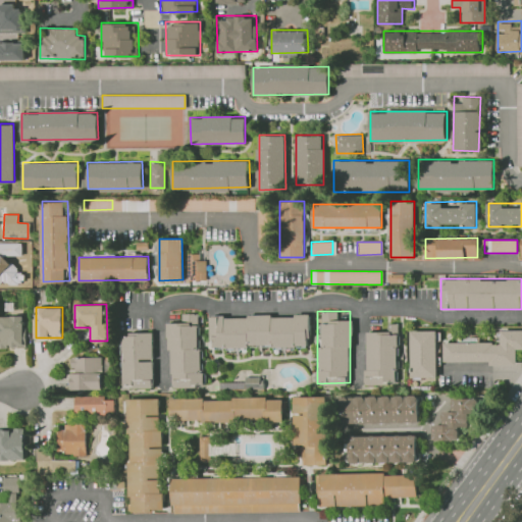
[(199,314),(199,385),(170,385),(170,313),(199,314)]
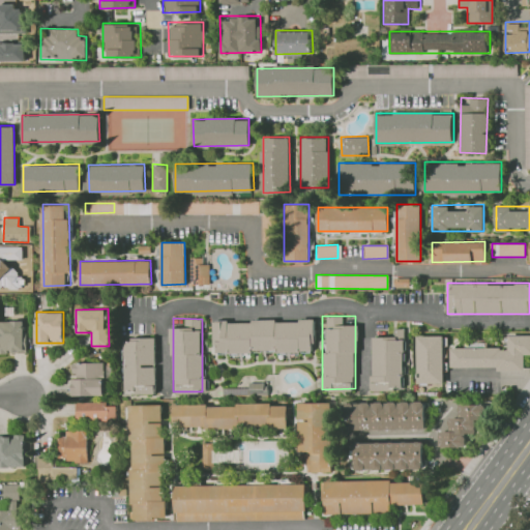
[(213,320),(315,320),(315,351),(213,352),(213,320)]
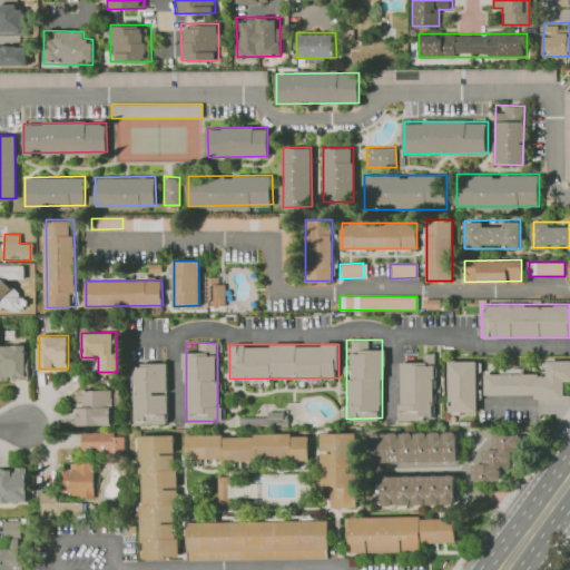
[(0,345),(26,345),(26,379),(0,379),(0,345)]
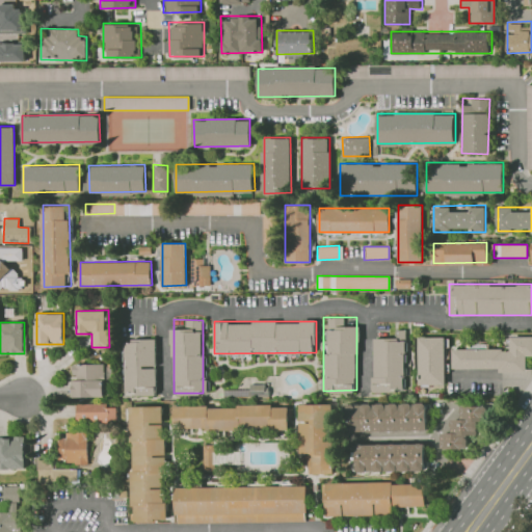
[(372,391),(372,338),(397,338),(397,329),(404,329),(404,391),(372,391)]
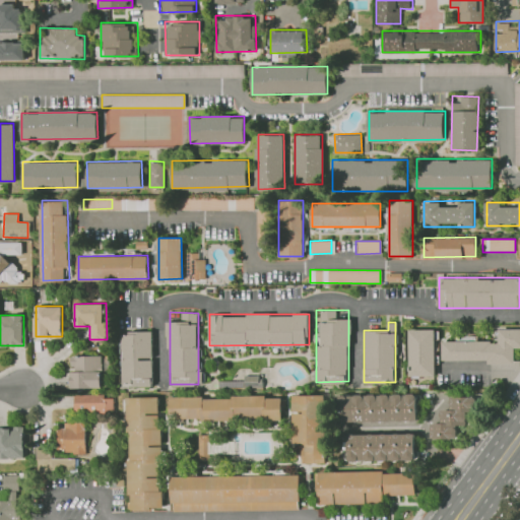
[(409,328),(435,328),(435,375),(409,375),(409,328)]
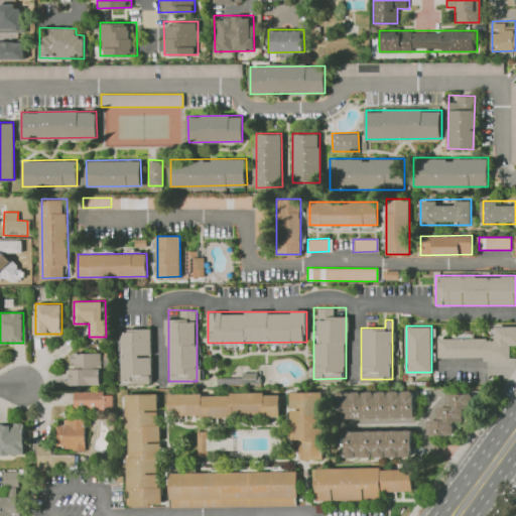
[(515,327),(515,345),(511,345),(511,361),(483,361),(483,357),(438,357),(438,338),(494,339),(494,327),(515,327)]
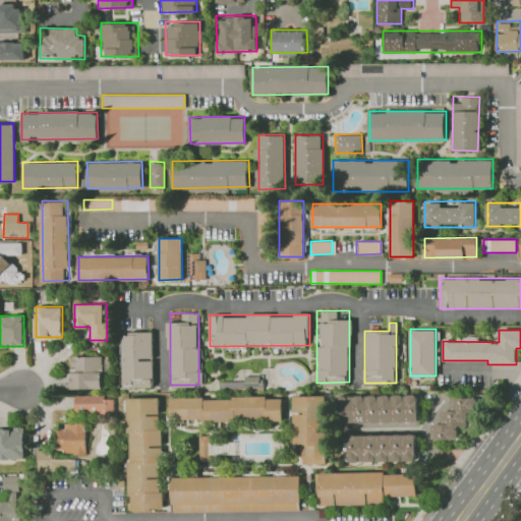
[(124,387),(123,331),(154,331),(154,386),(124,387)]
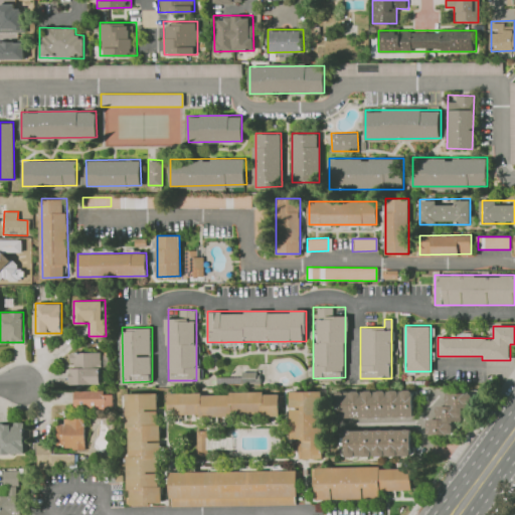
[(69,383),(69,350),(102,351),(102,384),(69,383)]
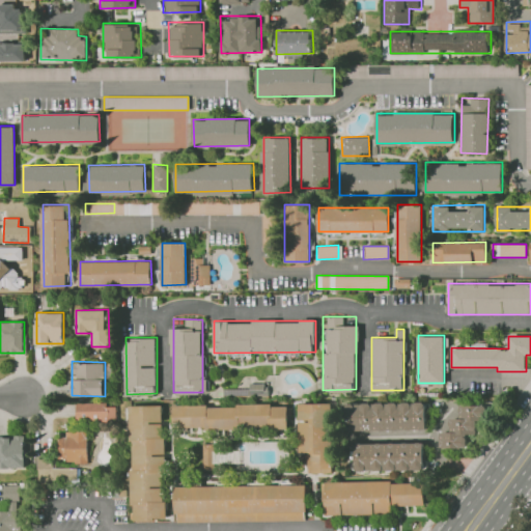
[(77,402),(117,402),(117,421),(77,421),(77,402)]
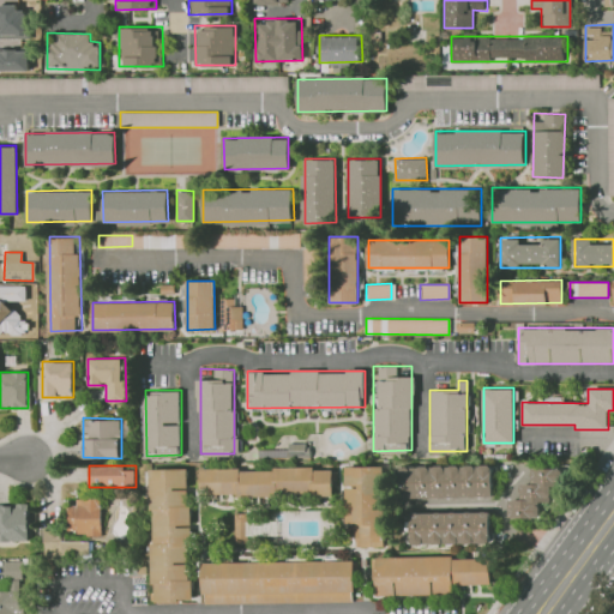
[(344,467),(384,465),(385,546),(356,546),(356,522),(345,522),(344,467)]
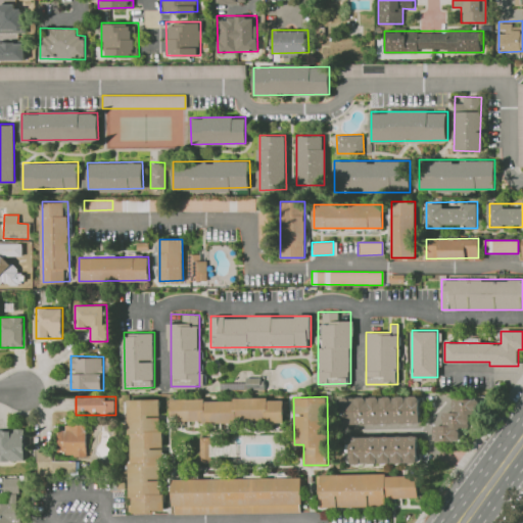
[(171,398),(283,397),(283,422),(171,422),(171,398)]
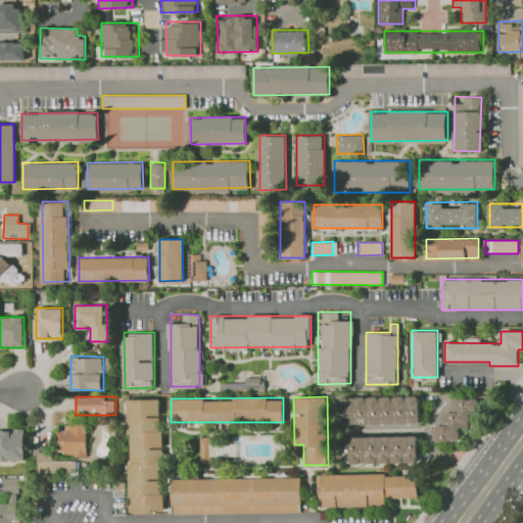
[(420,422),(341,422),(341,397),(420,397),(420,422)]
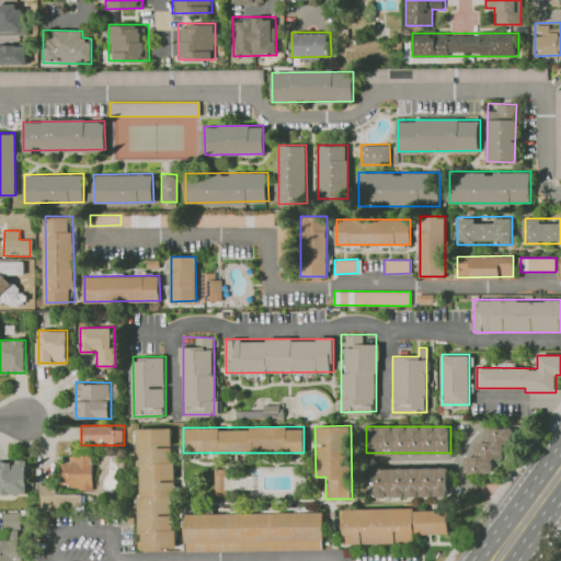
[(136,427),(176,427),(176,549),(136,549),(136,427)]
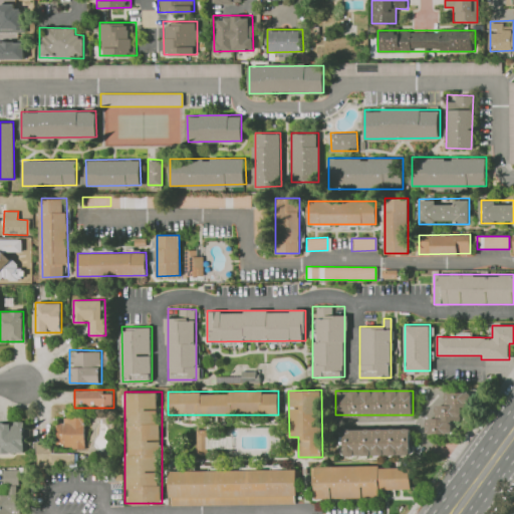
[(427,433),(427,419),(435,418),(435,405),(446,405),(446,392),(472,392),(473,408),(461,408),(461,421),(452,421),(452,433),(427,433)]
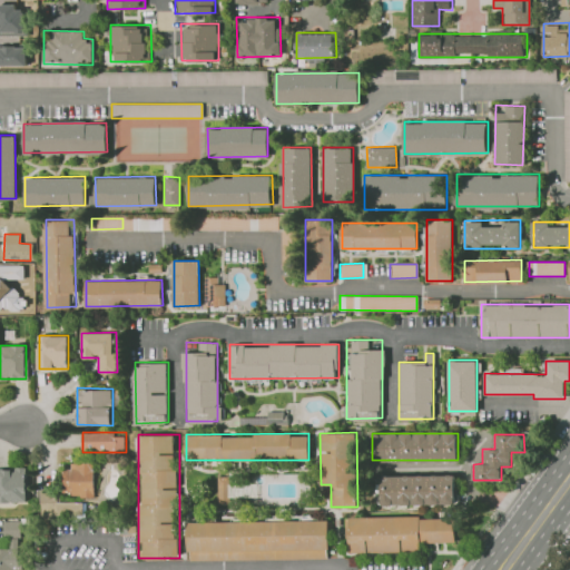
[(64,493),(62,462),(96,461),(96,493),(64,493)]
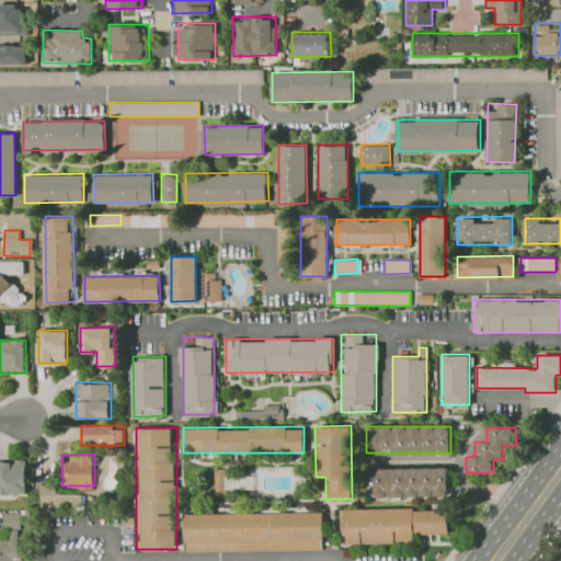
[(26,493),(0,493),(0,460),(26,460),(26,493)]
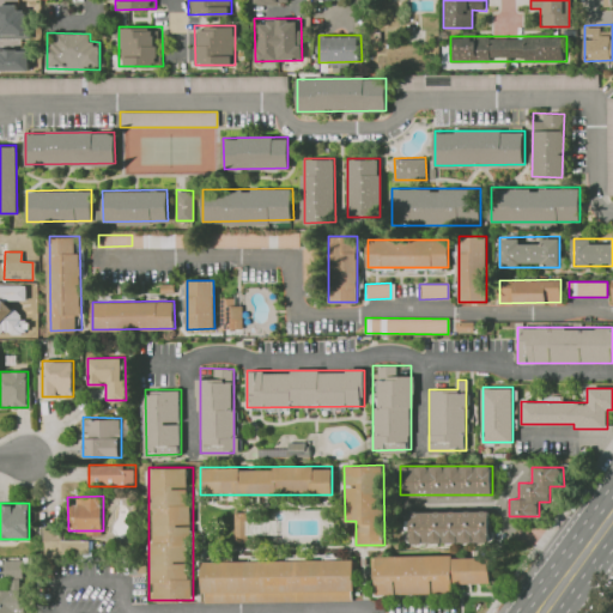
[(234,542),(247,542),(246,513),(232,513),(234,542)]
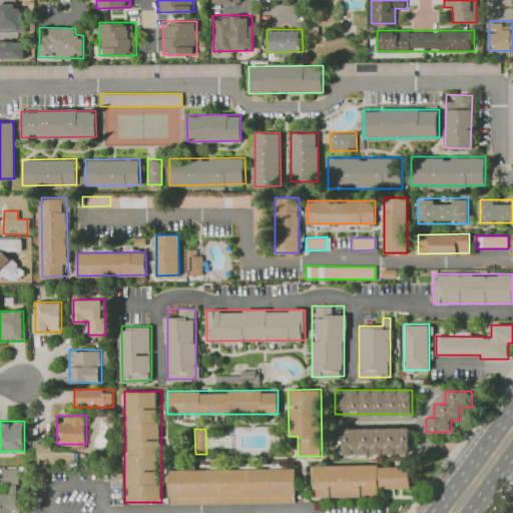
[(343,429),(410,429),(410,453),(343,453),(343,429)]
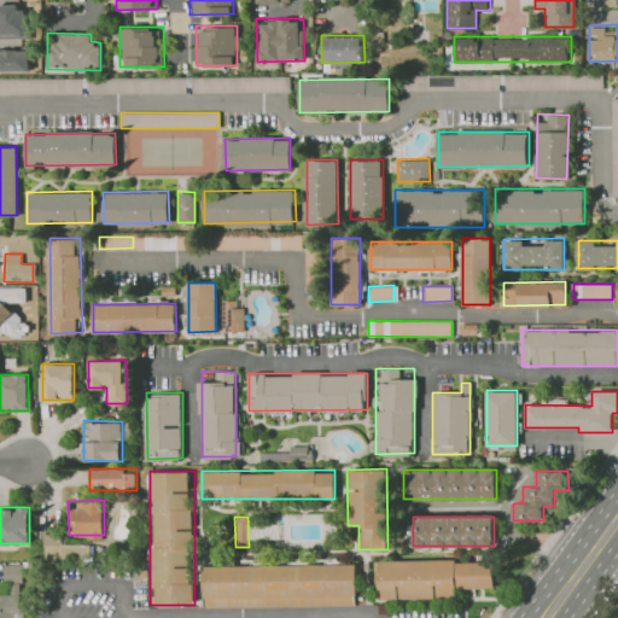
[(63,544),(63,531),(42,531),(44,559),(88,558),(88,544),(63,544)]
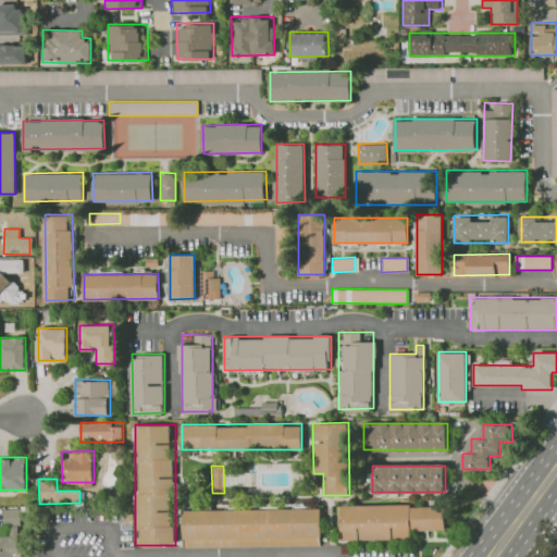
[(339,506),(445,505),(445,530),(410,530),(410,539),(341,540),(339,506)]
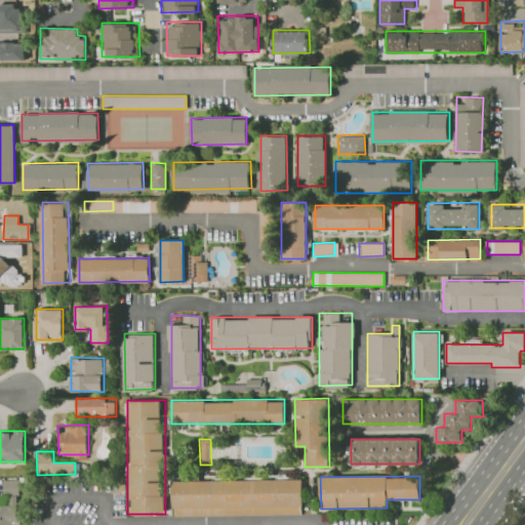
[(0,524),(0,502),(3,502),(2,481),(21,481),(22,524),(0,524)]
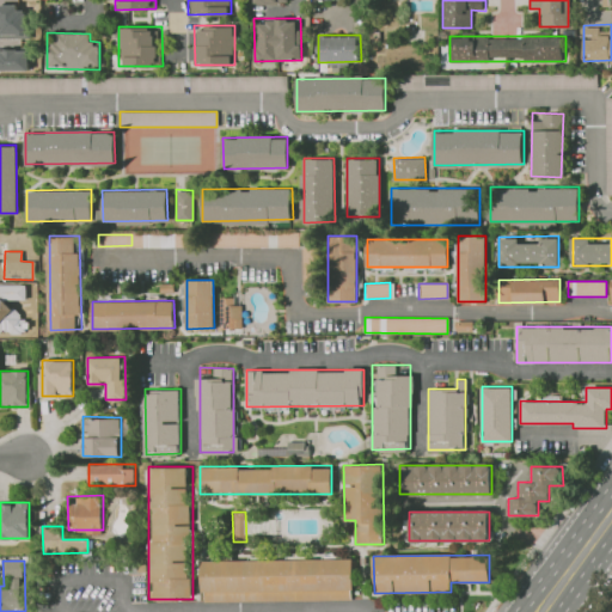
[(202,561),(353,561),(354,598),(202,598),(202,561)]
